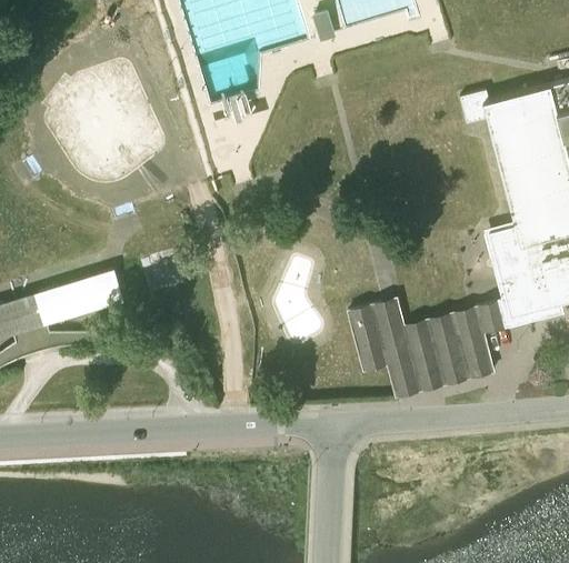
[(327,12),(313,17),(320,41),(333,37),(327,12)]
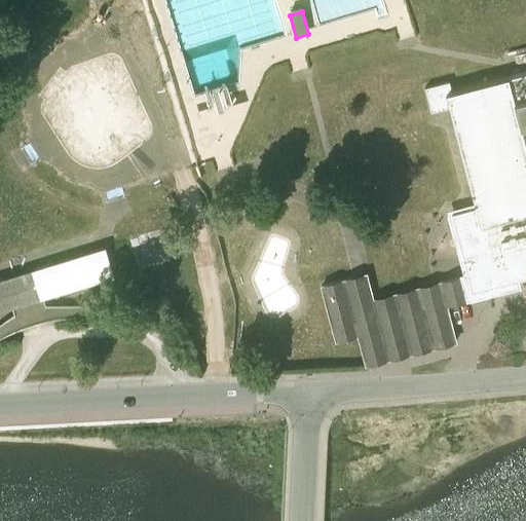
[(525,76),(509,81),(515,106),(525,103),(525,76)]
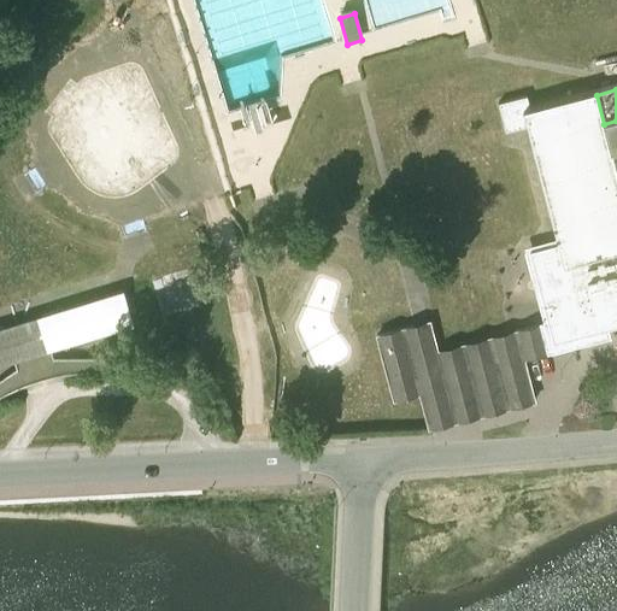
[(597,95),(530,113),(523,115),(528,131),(558,248),(529,256),(548,327),(553,348),(554,347),(573,344),(575,352),(582,351),(591,348),(588,339),(616,330),(616,121),(604,124),(597,95)]
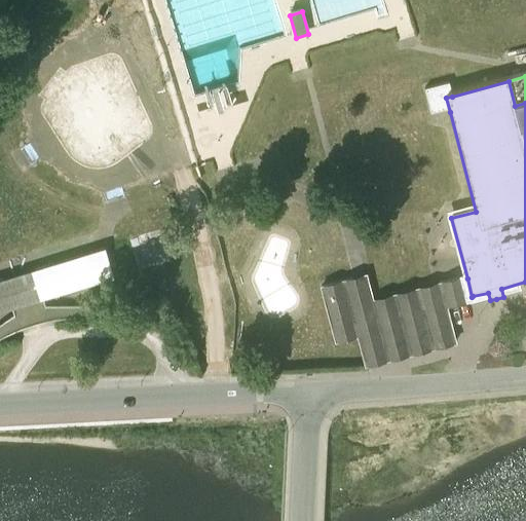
[(431,117),(450,112),(446,98),(452,97),(449,86),(425,92),(431,117)]
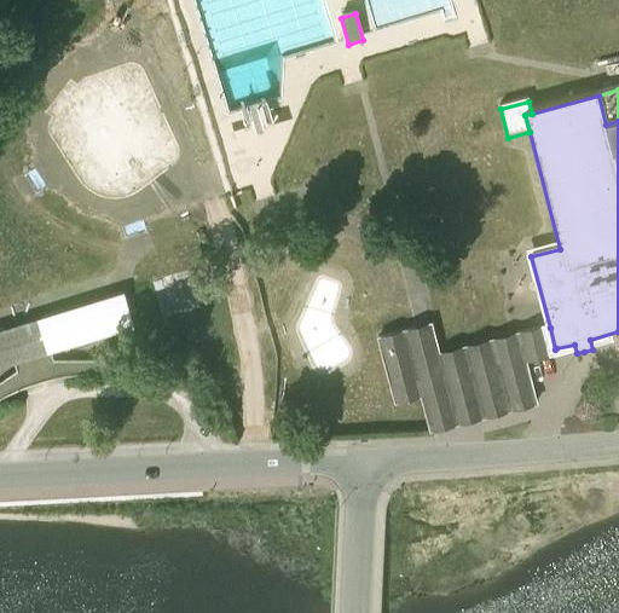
[(125,295),(41,319),(51,352),(134,327),(125,295)]
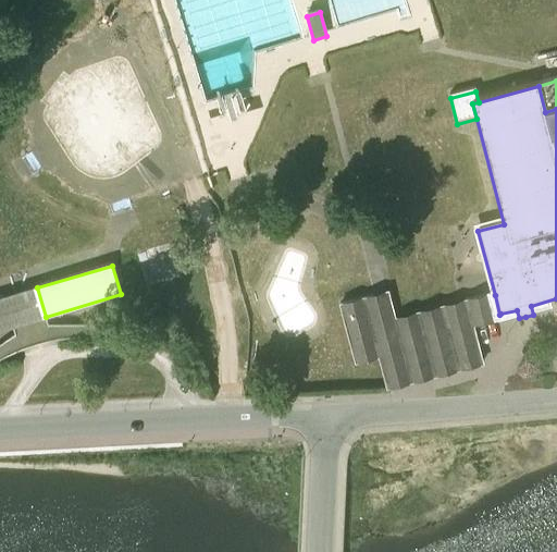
[(4,297),(13,327),(46,317),(37,287),(4,297)]
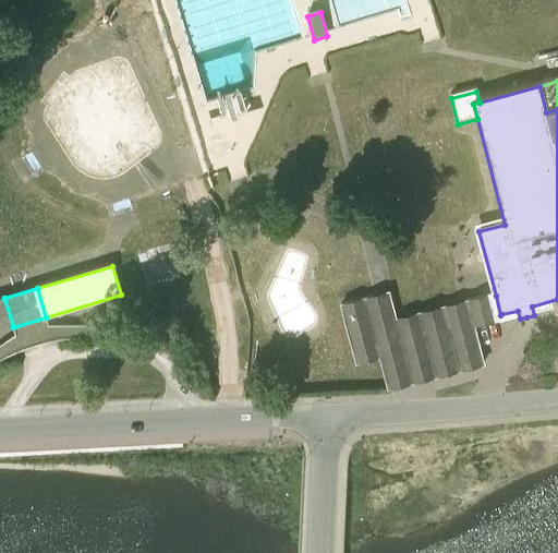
[(471,322),(386,344),(375,299),(341,308),(356,365),(380,360),(388,392),(484,367),(473,327),(502,320),(501,314),(500,315),(496,296),(465,303),(471,322)]
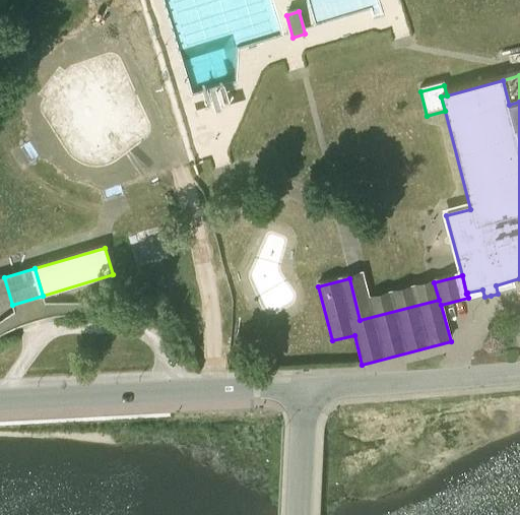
[(0,308),(12,305),(4,277),(0,278),(0,308)]
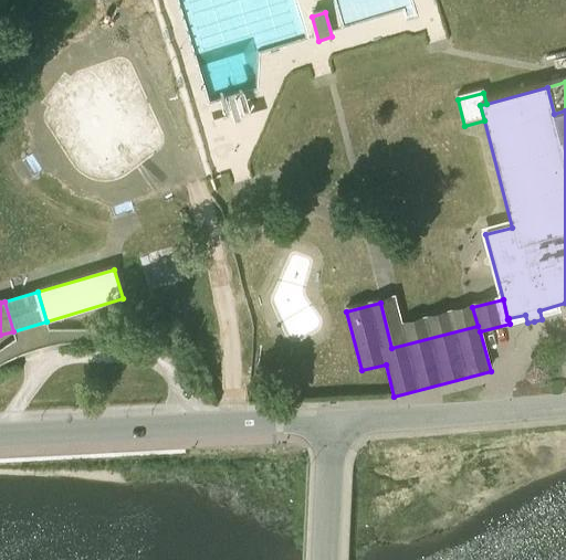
[(46,321),(13,331),(16,342),(0,354),(0,368),(10,363),(24,357),(34,352),(49,349),(63,347),(77,346),(93,346),(152,347),(152,336),(50,333),(46,321)]
